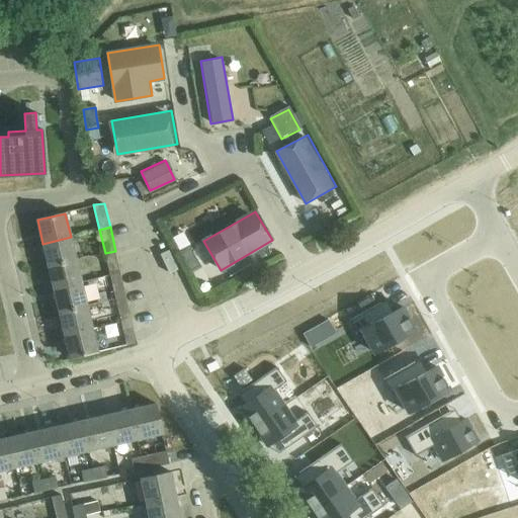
[(169,238),(190,273),(200,268),(188,247),(179,232),(169,238)]
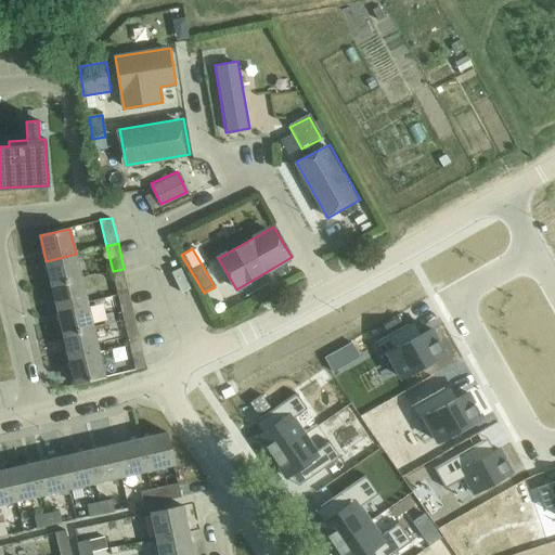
[(46,261),(51,285),(81,279),(76,254),(46,261)]
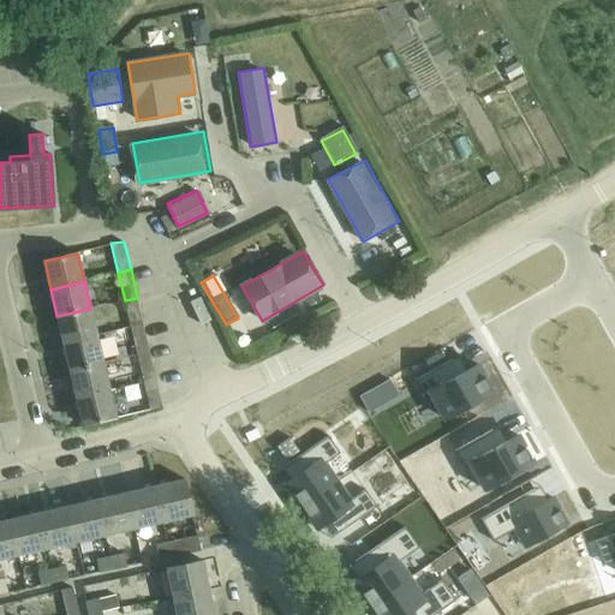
[(125,300),(131,328),(143,324),(137,298),(125,300)]
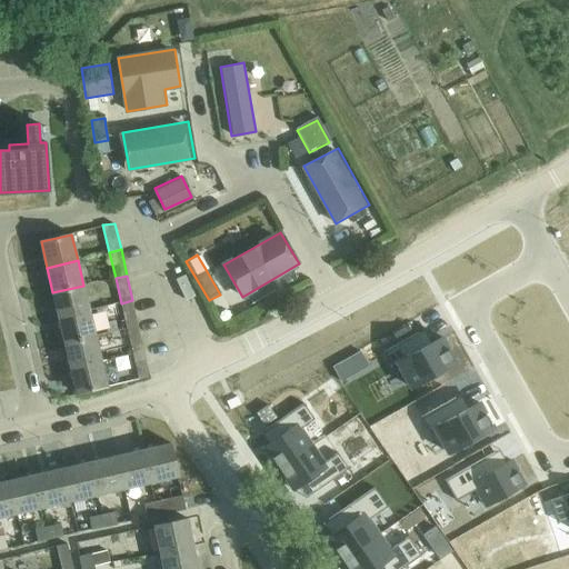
[(52,292),(59,318),(89,311),(83,286),(52,292)]
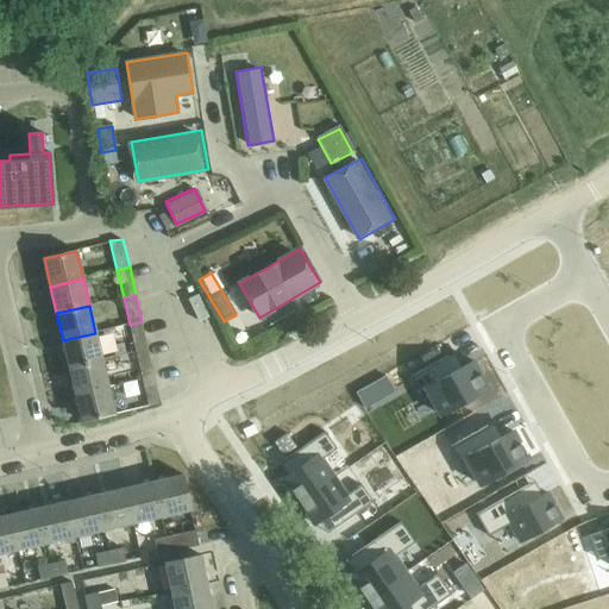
[(130,325),(137,352),(149,349),(145,333),(142,321),(130,325)]
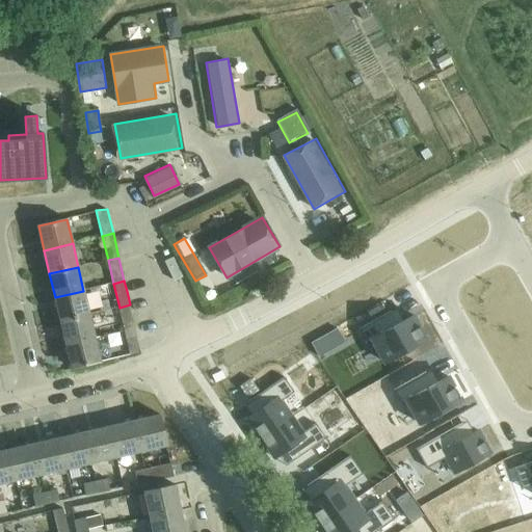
[(83,291),(55,297),(60,321),(88,314),(83,291)]
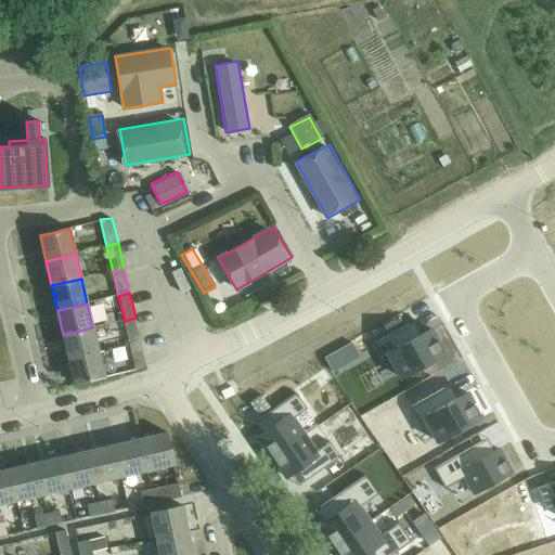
[(125,321),(130,346),(141,343),(136,318),(125,321)]
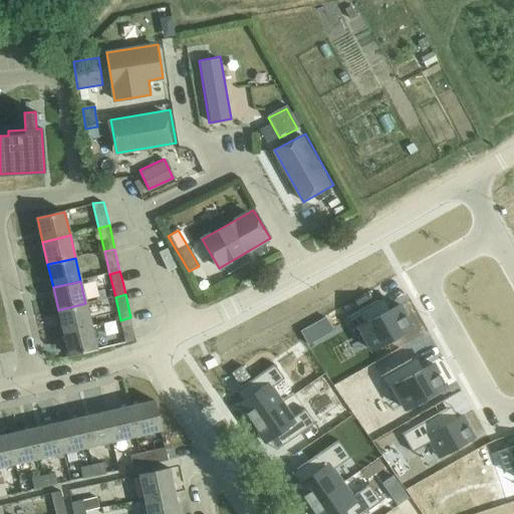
[(399,305),(384,313),(377,301),(347,318),(354,331),(359,328),(371,350),(412,328),(399,305)]
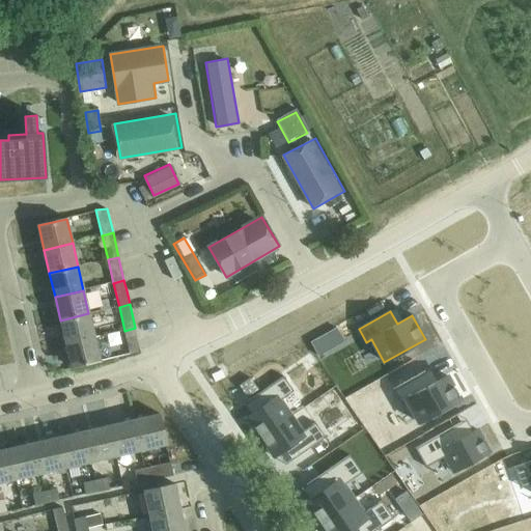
[(60,320),(66,344),(94,337),(88,313),(60,320)]
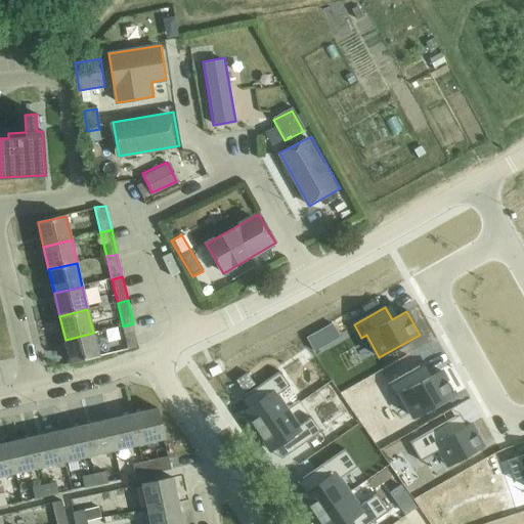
[(133,323),(123,326),(128,349),(139,347),(133,323)]
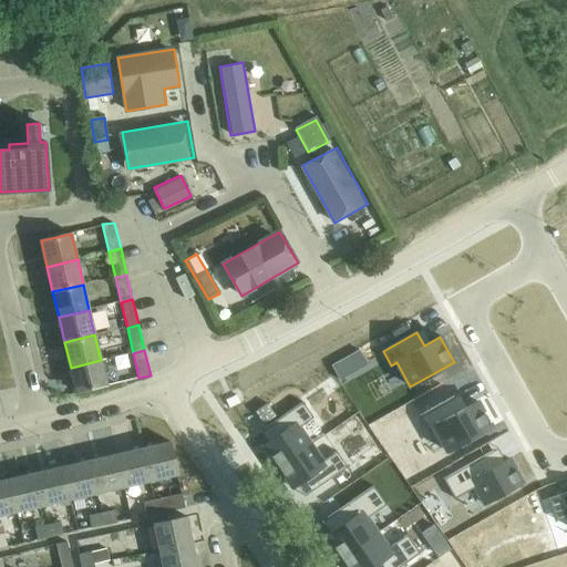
[(101,360),(71,368),(76,393),(106,387),(101,360)]
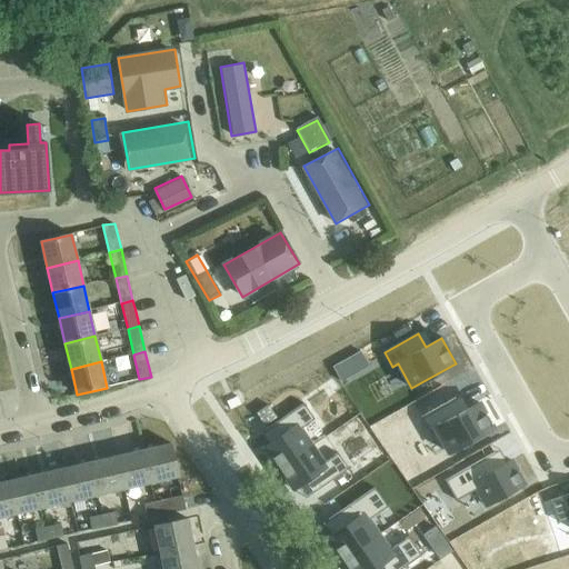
[(455,399),(421,418),(429,432),(435,429),(449,453),(493,428),(479,403),(462,412),(455,399)]
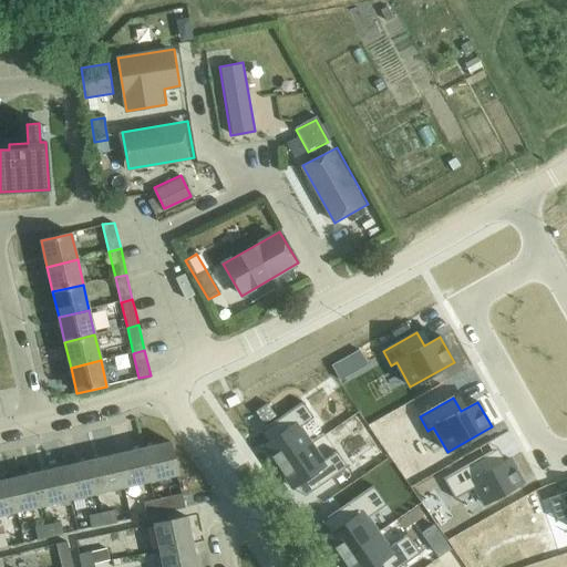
[(272,440),(264,446),(278,467),(311,444),(299,428),(313,418),(303,402),(265,429),(272,440)]
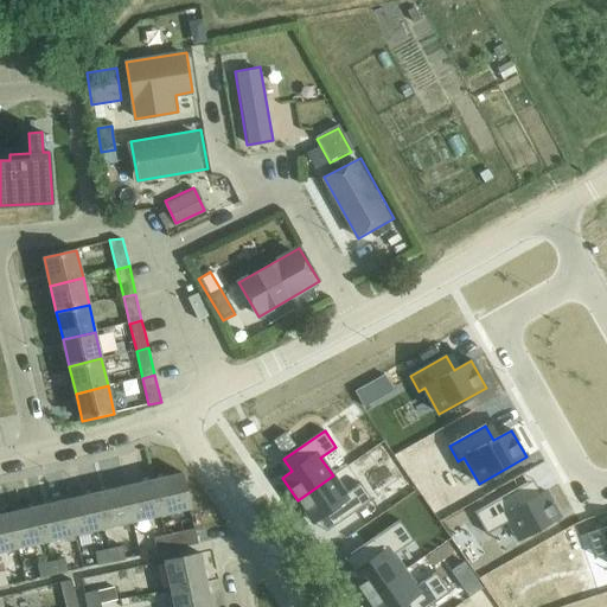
[(287,433),(274,441),(283,453),(295,445),(287,433)]
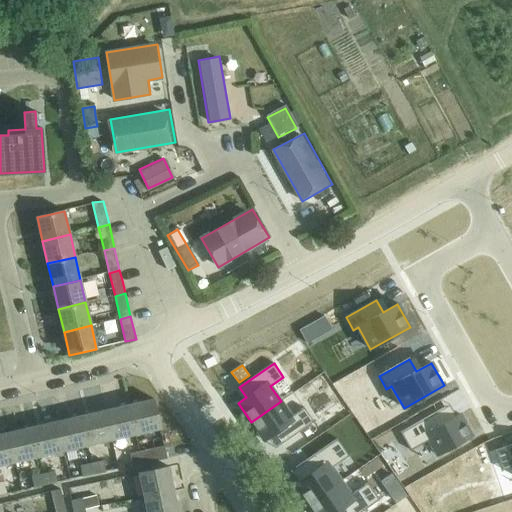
[(153,400),(129,406),(135,435),(160,429),(153,400)]
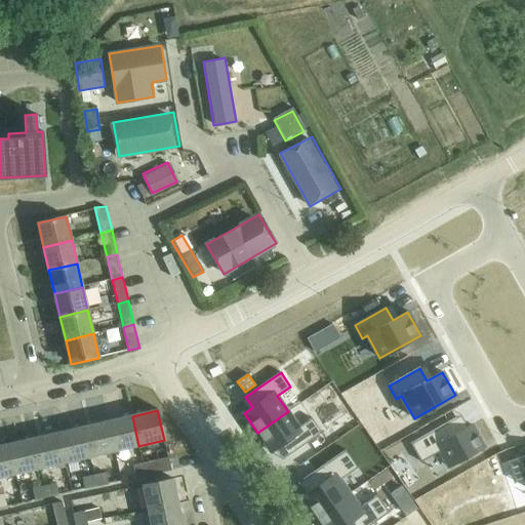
[(288,411),(257,433),(272,452),(280,446),(287,457),(322,433),(313,418),(298,428),(288,411)]
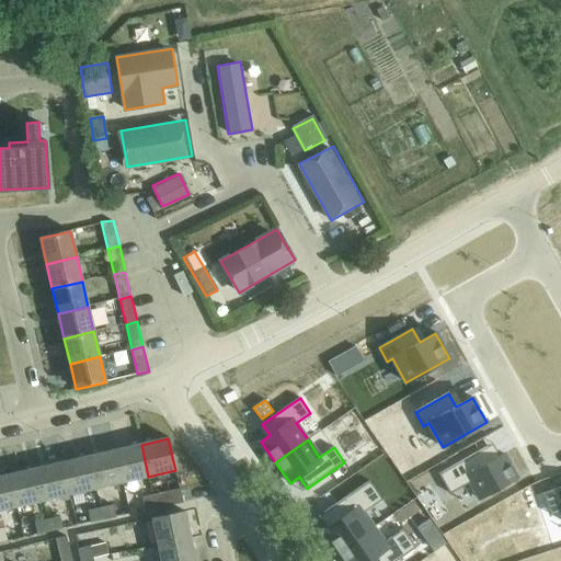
[(141,445),(114,450),(122,483),(148,477),(141,445)]
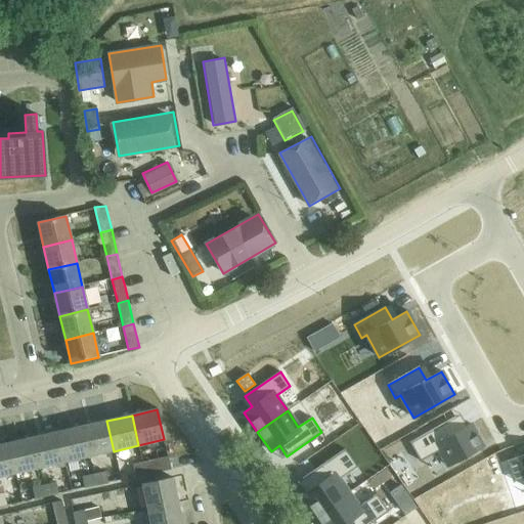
[(454,418),(409,443),(420,462),(439,451),(447,467),(483,446),(471,425),(462,430),(454,418)]
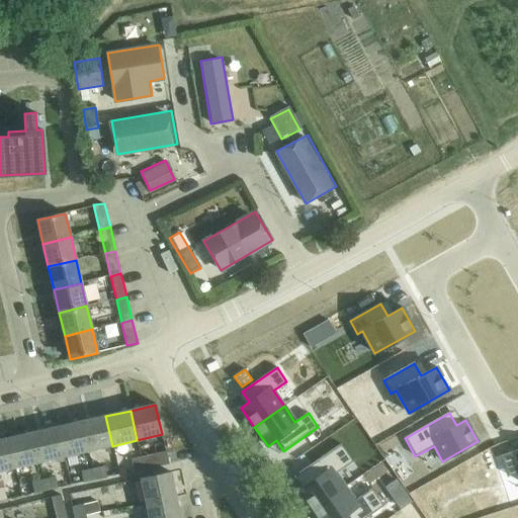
[(105,416),(81,422),(88,451),(112,446),(105,416)]
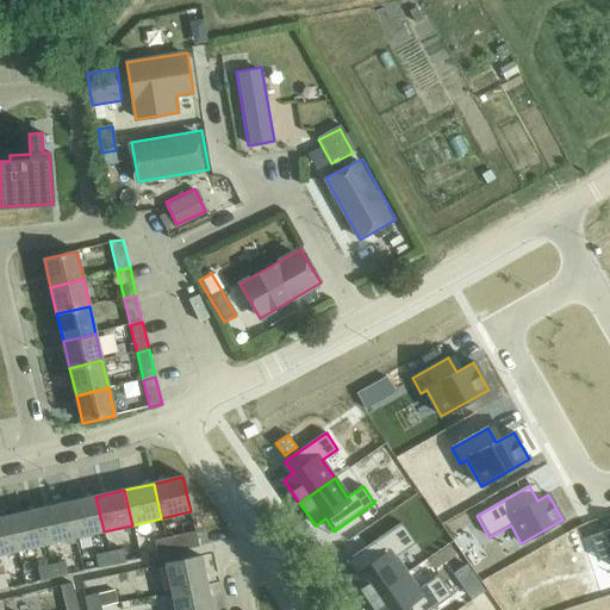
[(95,497),(67,503),(75,539),(104,531),(95,497)]
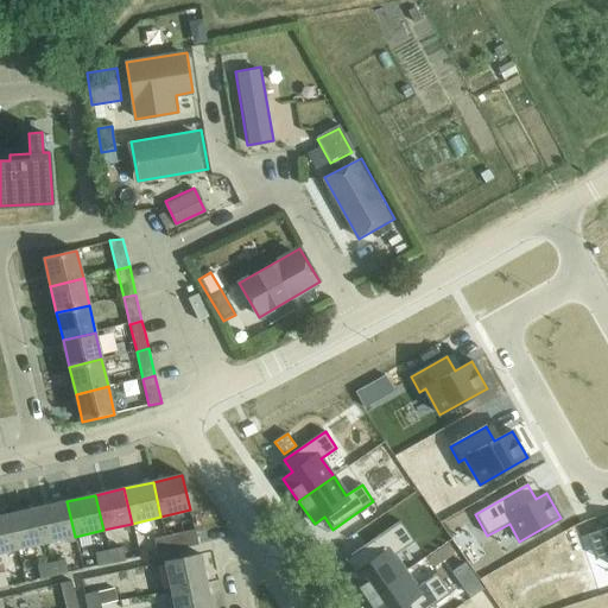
[(67,501),(38,508),(46,543),(75,537),(67,501)]
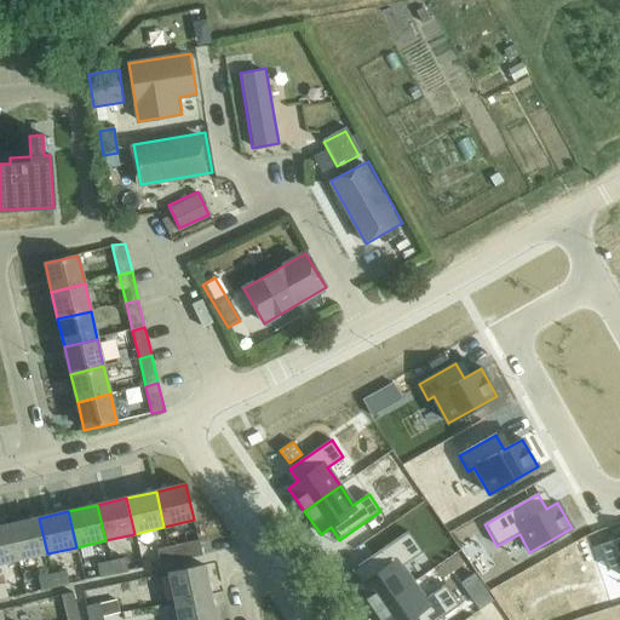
[(39,518),(10,526),(18,561),(47,554),(39,518)]
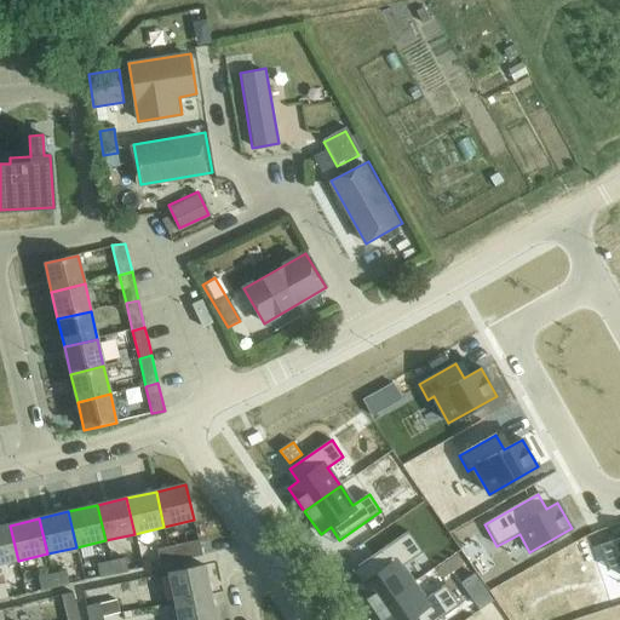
[(10,526),(0,527),(0,564),(18,561),(10,526)]
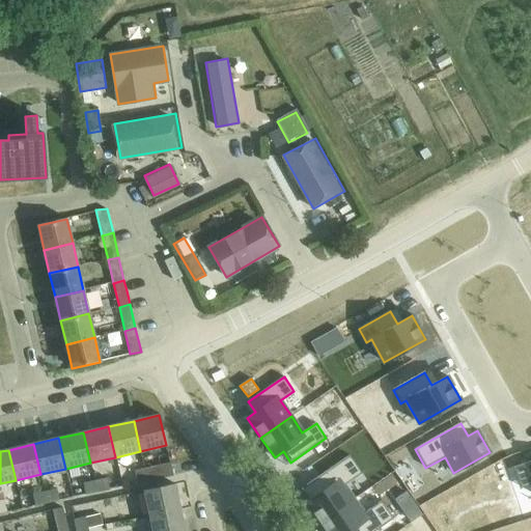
[(314,497),(306,503),(319,523),(354,499),(344,485),(362,473),(350,455),(306,485),(314,497)]
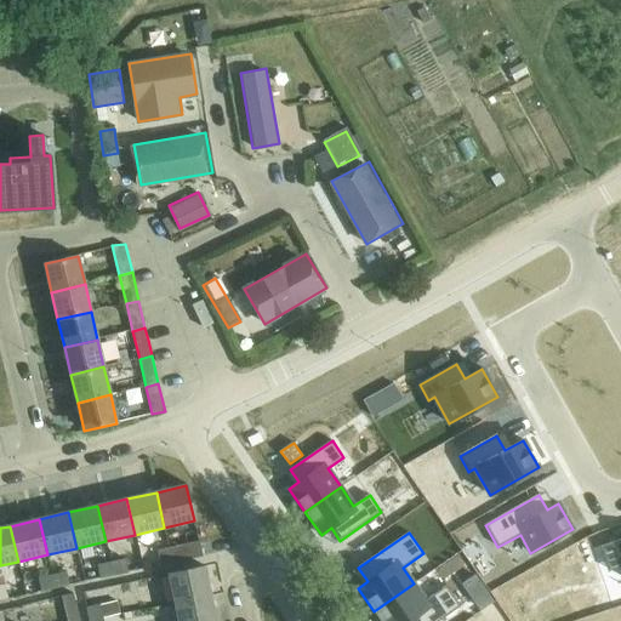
[(620,540),(602,547),(609,570),(620,567),(620,540)]
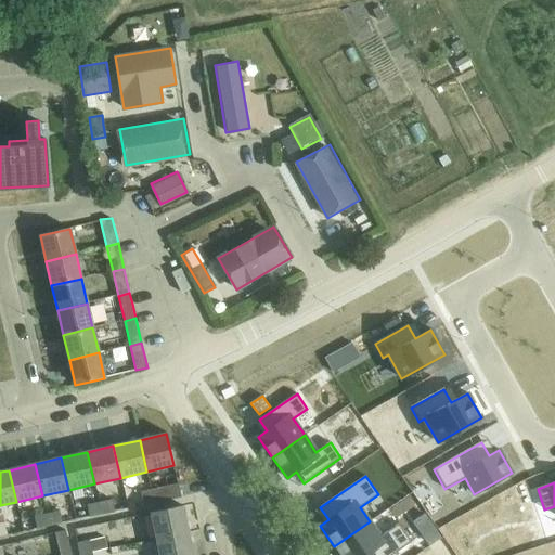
[(178,485),(150,490),(153,504),(181,499),(178,485)]
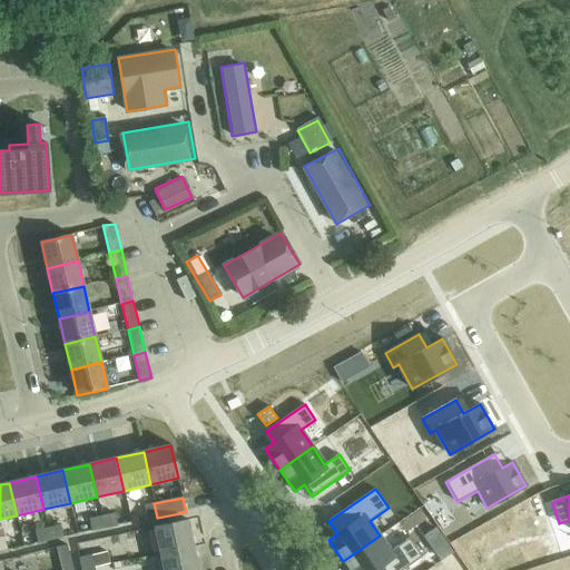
[(157,518),(154,503),(145,505),(147,520),(157,518)]
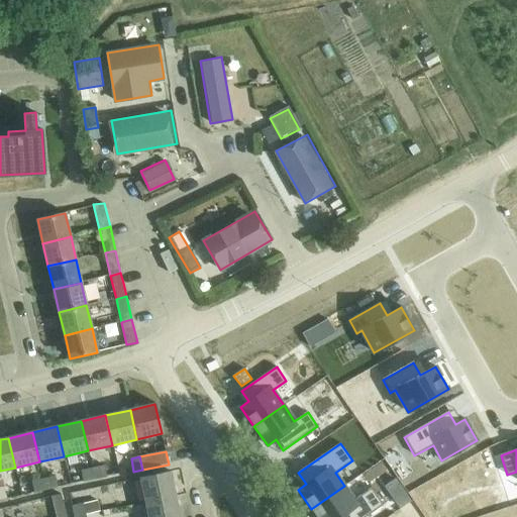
[(104,467),(92,469),(94,480),(106,477),(104,467)]
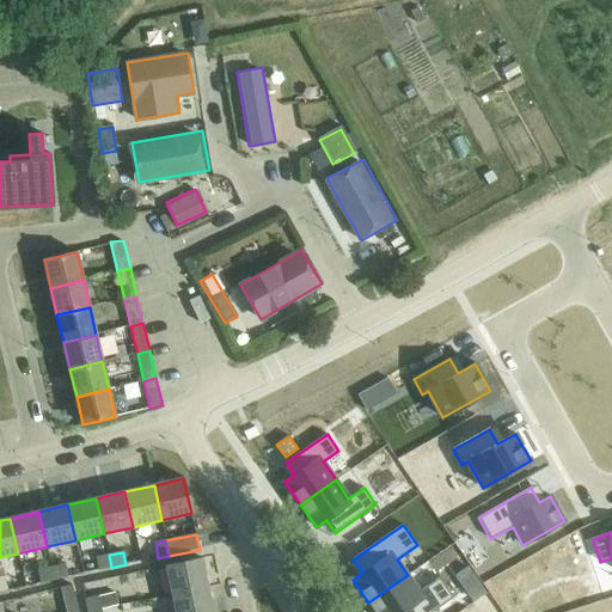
[(111,568),(109,555),(96,558),(98,570),(111,568)]
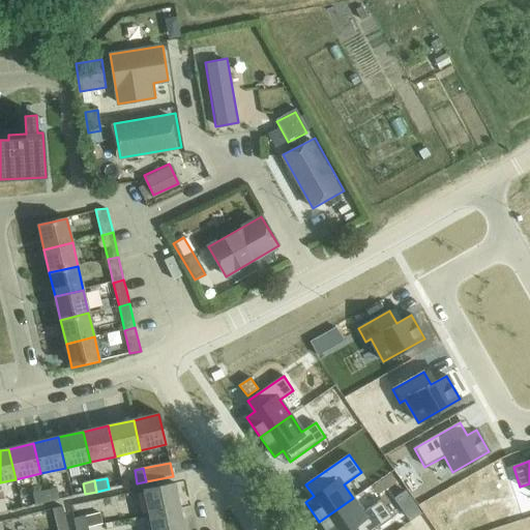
[(144,491),(149,516),(180,509),(175,484),(144,491)]
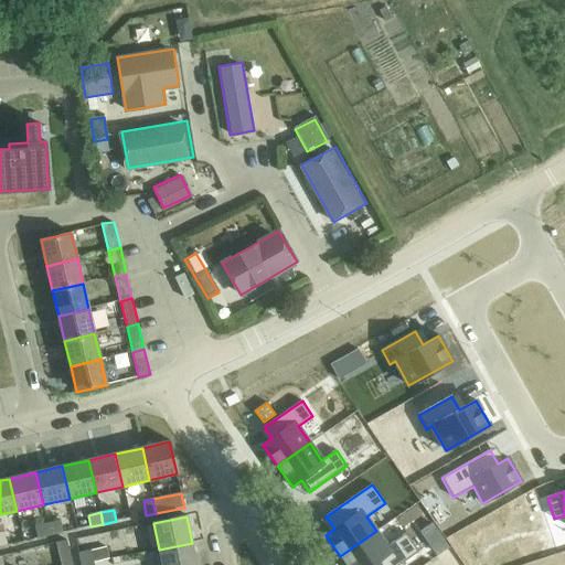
[(60,521),(46,524),(50,535),(63,532),(60,521)]
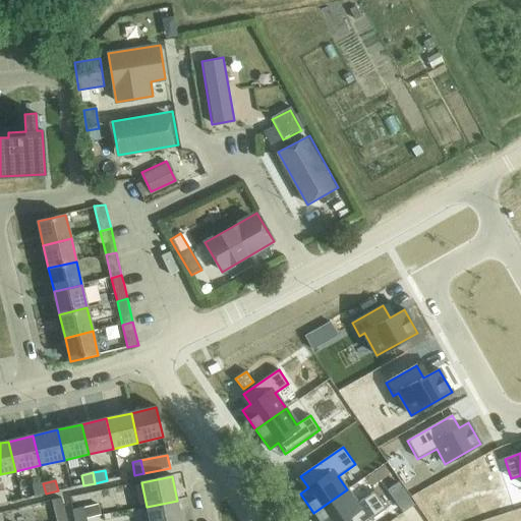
[(46,494),(43,483),(31,486),(34,497),(46,494)]
